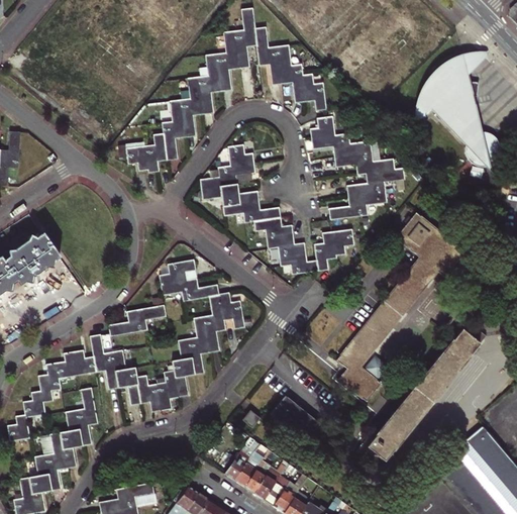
[(509,6),(508,14),(516,5),(516,1),(515,0),(514,0),(509,6)]
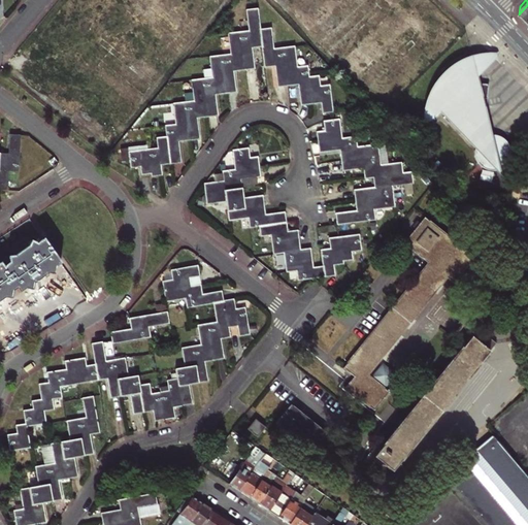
[(524,19),(527,14),(527,5),(519,14),(524,19)]
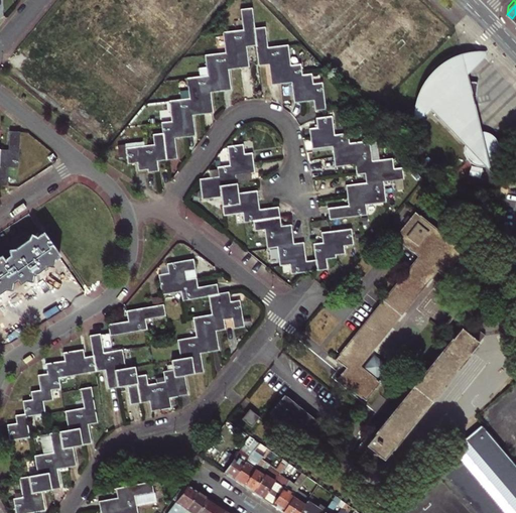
[(126,145),(128,162),(136,161),(137,169),(147,167),(147,170),(158,168),(157,159),(178,156),(175,137),(198,134),(195,113),(215,110),(212,90),(232,88),(230,69),(250,66),(247,45),(256,43),(259,65),(270,63),(272,84),(292,81),(294,101),(314,98),(316,108),(328,107),(324,81),(313,82),(312,74),(303,75),(301,63),(292,65),(290,45),(270,47),(267,26),(256,28),(253,8),(242,9),(244,29),(223,32),(226,53),(206,56),(208,76),(186,80),(188,96),(168,99),(171,118),(161,120),(163,131),(153,132),(154,142),(126,145)]
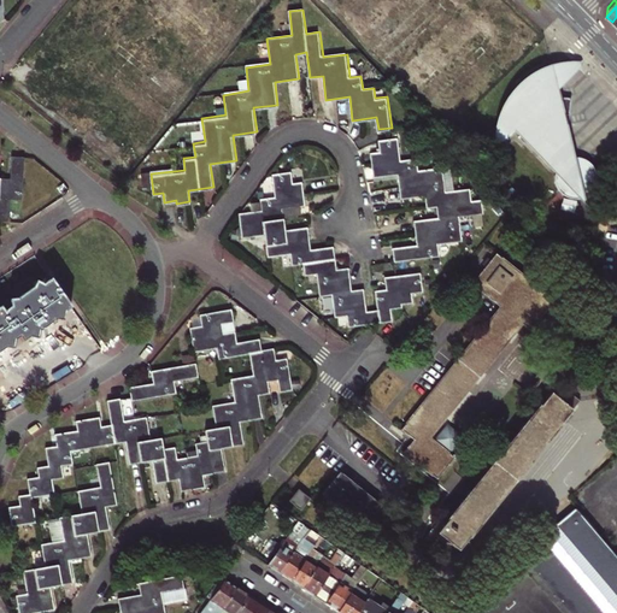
[(552,64),(558,88),(582,65),(581,63),(579,62),(574,62),(569,60),(564,62),(559,62),(552,64)]
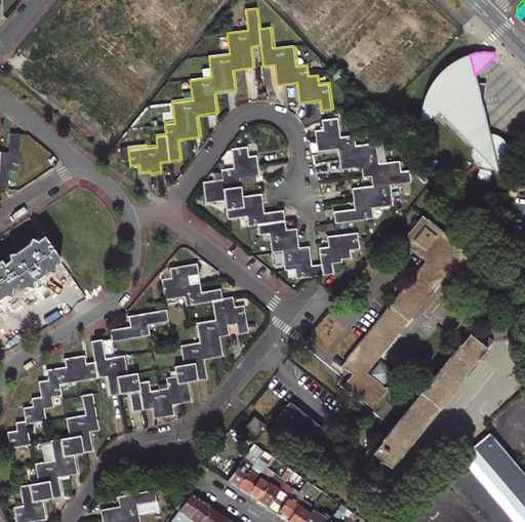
[(492,167),(497,165),(500,163),(502,161),(506,159),(507,157),(508,154),(509,150),(508,147),(507,144),(506,141),(501,137),(499,135),(496,134),(493,133),(490,134),(480,96),(484,96),(485,82),(477,82),(475,75),(470,54),(465,56),(455,59),(450,63),(445,67),(441,71),(437,76),(432,82),(429,88),(426,95),(423,102),(421,109),(421,115),(421,125),(439,109),(473,144),(472,146),(472,148),(472,151),(472,153),(474,158),(475,161),(478,164),(482,166),(485,167),(492,167)]
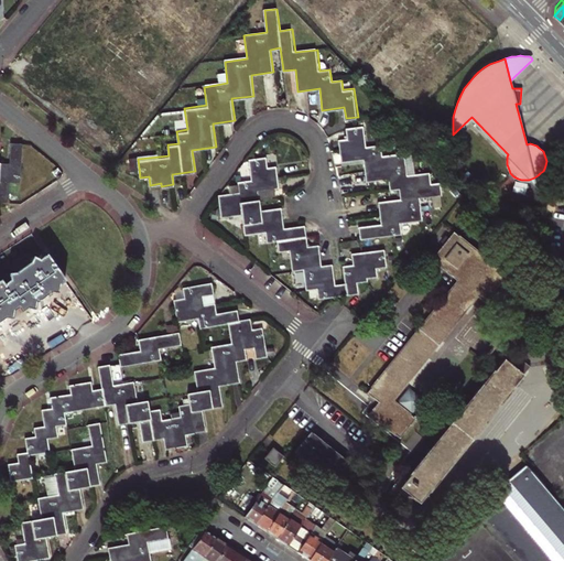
[(366,146),(364,126),(347,128),(348,138),(339,139),(342,162),(365,159),(368,181),(389,179),(390,189),(400,187),(401,198),(380,202),(382,223),(360,226),(361,239),(403,234),(402,224),(424,220),(421,196),(444,194),(442,182),(433,183),(432,172),(410,174),(407,150),(383,153),(382,144),(366,146)]
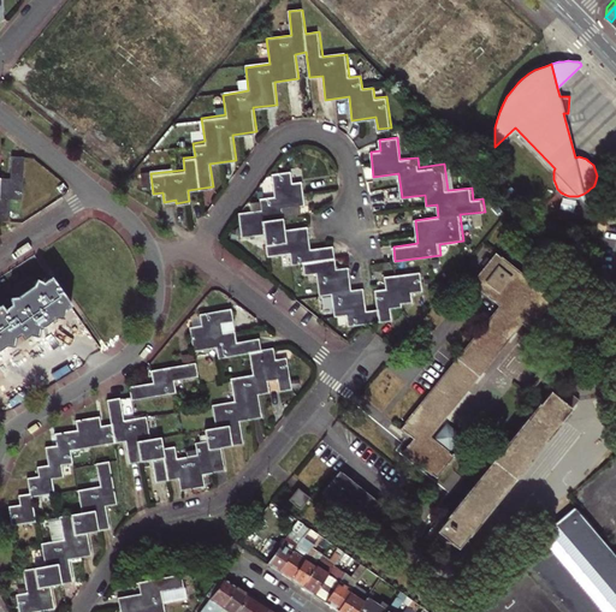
[(0,218),(7,219),(10,196),(21,197),(25,154),(15,153),(12,176),(0,173),(0,218)]
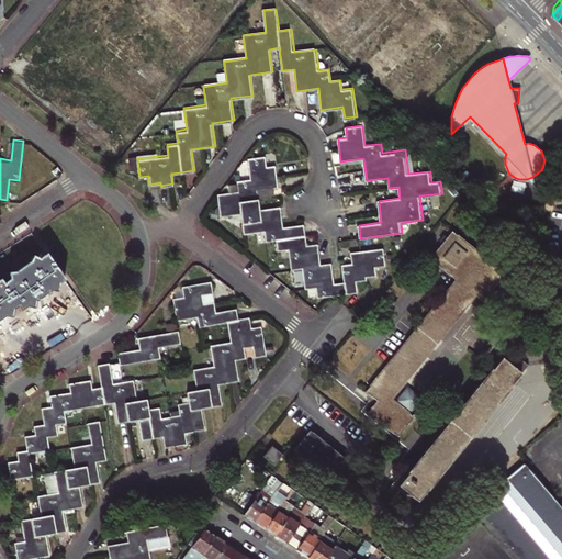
[(449,158),(438,147),(431,154),(442,165),(449,158)]
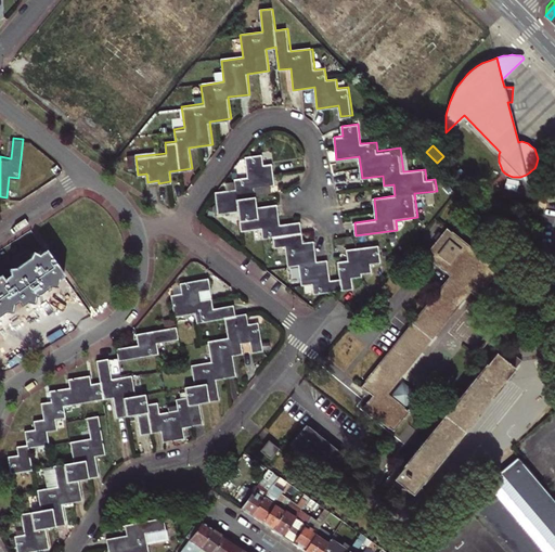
[(381,244),(358,246),(347,248),(349,259),(339,260),(340,278),(332,279),(328,259),(318,260),(315,241),(304,242),(300,221),(280,223),(278,204),(256,206),(254,187),(274,184),(271,163),(263,164),(262,154),(244,155),(247,177),(234,179),(235,181),(236,189),(229,190),(216,192),(218,213),(239,209),(241,230),(261,228),(263,236),(273,235),(274,246),(285,245),(287,265),(299,262),(301,284),(305,284),(306,292),(313,291),(313,293),(352,287),(351,277),(362,276),(362,273),(373,272),(372,264),(383,262),(381,244)]
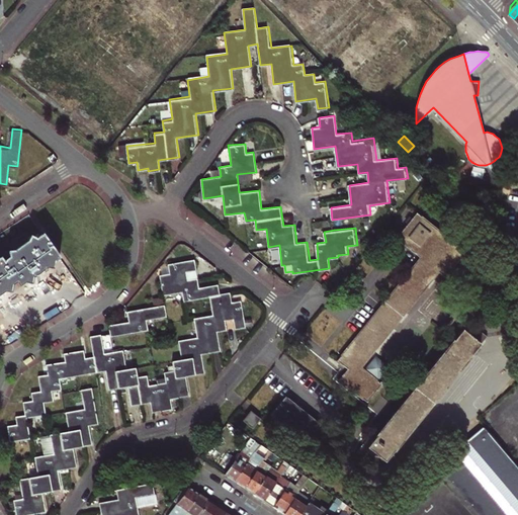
[(221,176),(220,169),(212,170),(213,177),(221,176)]
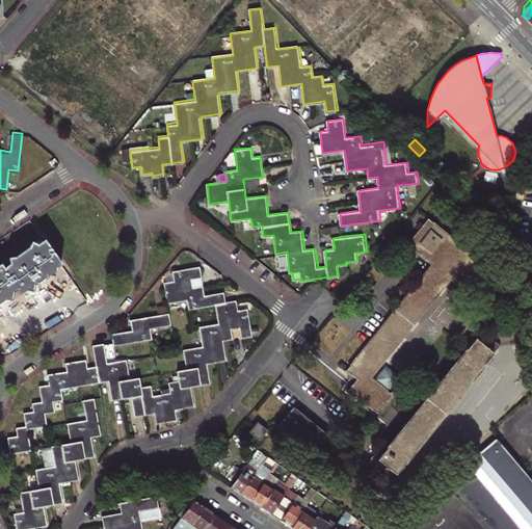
[(485,257),(436,216),(416,241),(440,261),(353,367),(362,374),(353,385),(383,410),(398,391),(377,374),(457,275),(466,282),(485,257)]
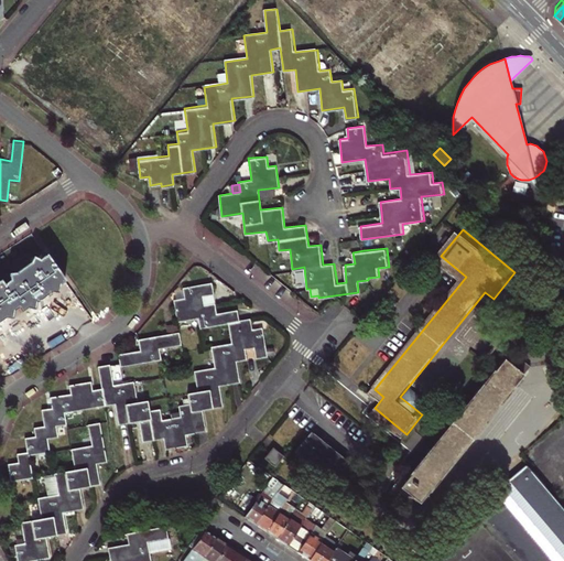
[(64,277),(62,272),(47,251),(42,256),(32,254),(31,256),(14,268),(10,268),(9,277),(2,282),(0,279),(0,315),(3,314),(10,314),(10,308),(18,302),(21,306),(25,303),(32,304),(34,298),(51,287),(56,288),(57,281),(64,277)]
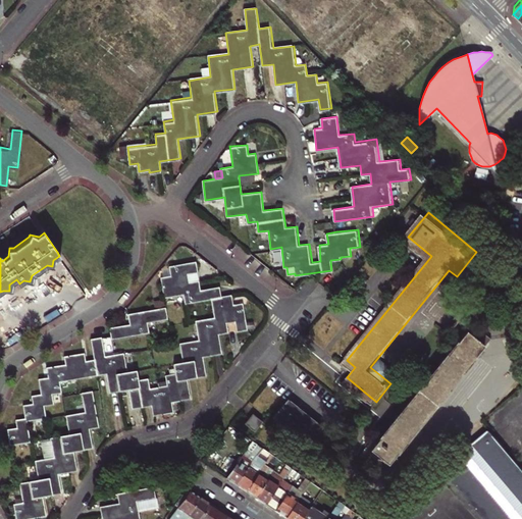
[(105,356),(102,341),(101,336),(91,339),(95,359),(87,361),(86,355),(64,358),(65,364),(47,368),(49,377),(40,378),(42,394),(33,396),(34,403),(23,406),(25,418),(16,420),(17,428),(7,430),(10,447),(31,443),(27,421),(46,417),(44,407),(54,405),(52,395),(61,393),(60,382),(106,373),(110,391),(127,387),(133,408),(153,404),(155,415),(173,411),(171,401),(192,397),(188,378),(208,374),(204,355),(222,352),(219,333),(229,331),(227,322),(235,321),(237,330),(248,328),(243,303),(232,305),(230,293),(222,295),(220,284),(201,290),(199,279),(198,280),(191,281),(189,274),(197,273),(198,273),(196,261),(170,266),(170,267),(171,274),(163,275),(161,276),(165,297),(183,294),(185,303),(211,298),(214,315),(196,319),(200,338),(180,342),(184,359),(174,361),(176,370),(166,372),(168,381),(150,385),(148,375),(139,377),(137,368),(127,370),(124,352),(105,356)]
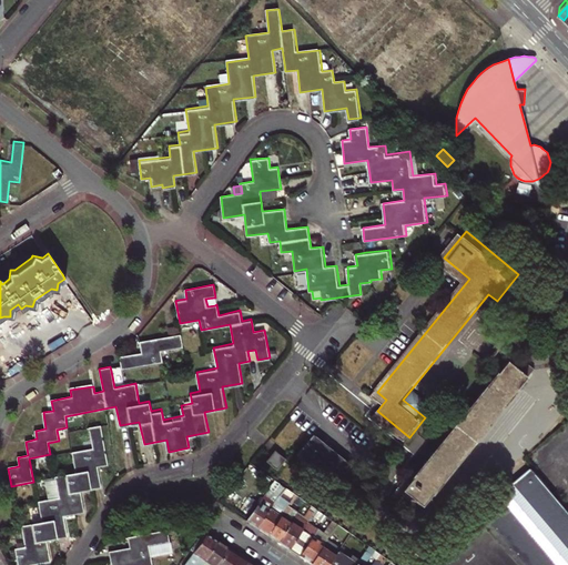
[(186,299),(185,291),(175,293),(178,300),(186,299)]
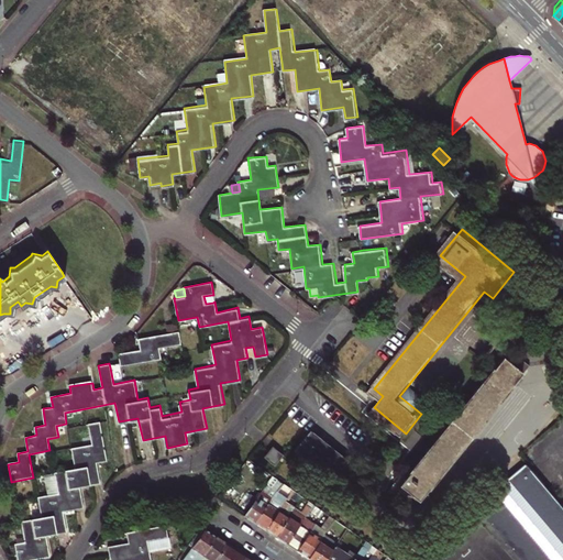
[(206,304),(213,303),(212,295),(203,296),(206,304)]
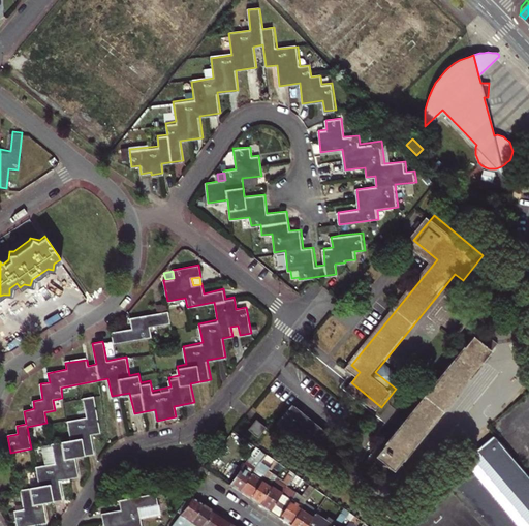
[(172,322),(169,310),(130,318),(132,327),(112,332),(114,343),(152,335),(151,328),(172,322)]
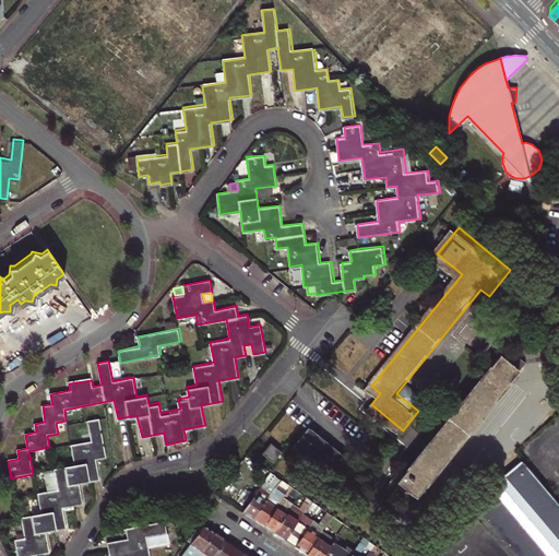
[(525,369),(507,353),(409,472),(405,469),(393,484),(416,504),(525,369)]
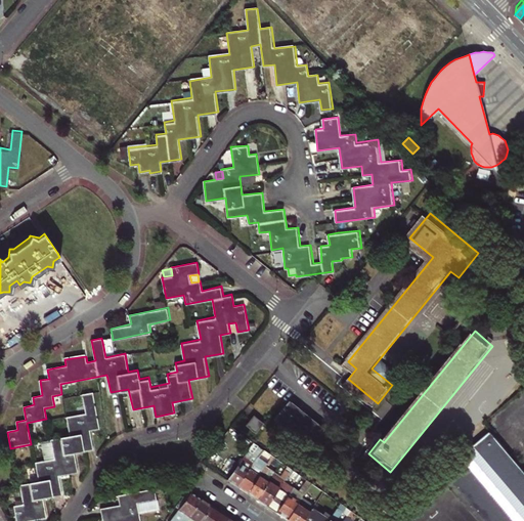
[(16,520),(36,520),(48,519),(45,500),(62,495),(58,476),(77,472),(74,452),(92,448),(89,431),(100,428),(93,392),(82,394),(86,416),(64,421),(68,436),(50,440),(54,459),(36,463),(40,481),(20,485),(24,505),(14,507),(16,520)]
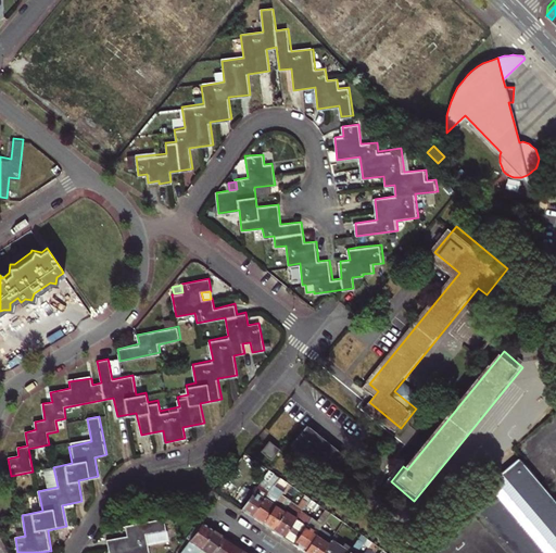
[(307,424),(291,442),(330,474),(345,454),(307,424)]
